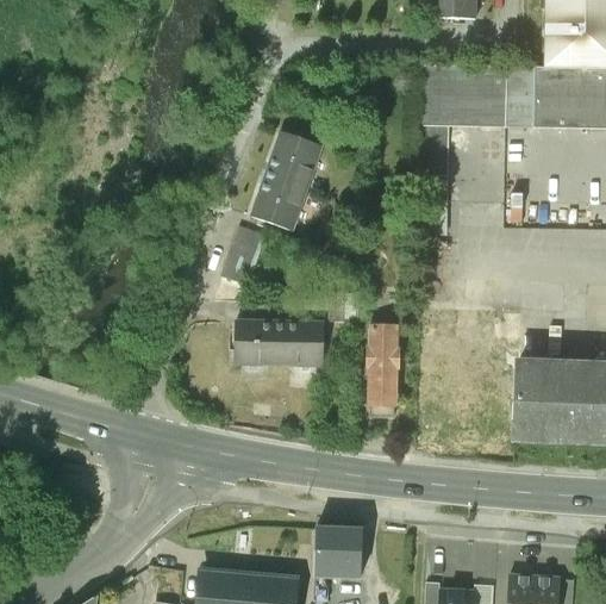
[(429,0),(429,16),(476,18),(478,0),(429,0)]
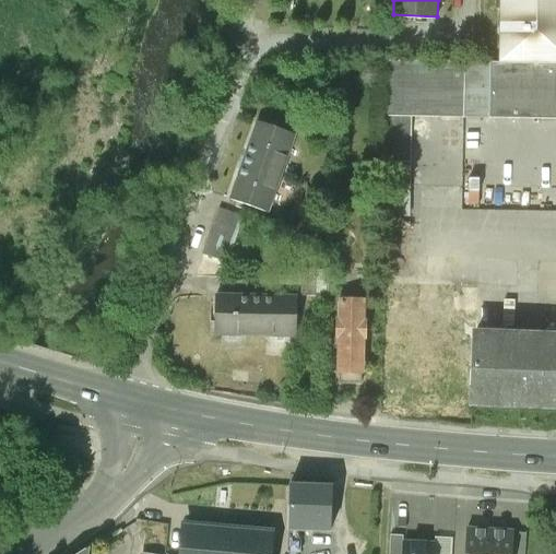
[(493,0),(492,62),(555,62),(555,0),(493,0)]
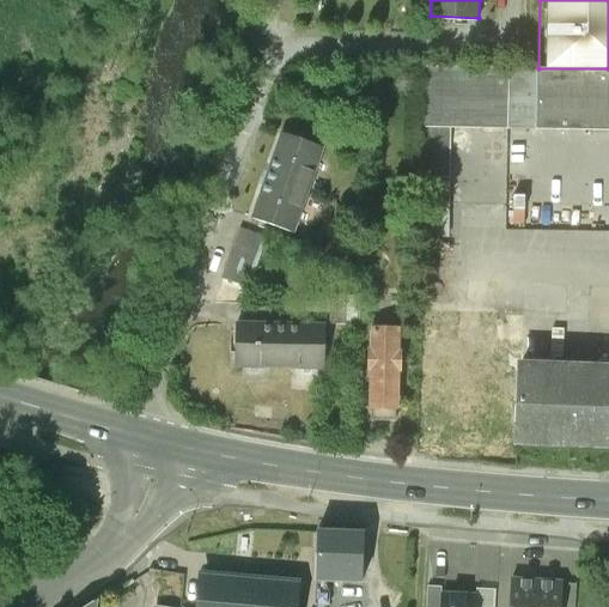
[(608,68),(539,68),(425,62),(421,199),(436,199),(433,234),(450,234),(455,125),(608,129),(608,68)]
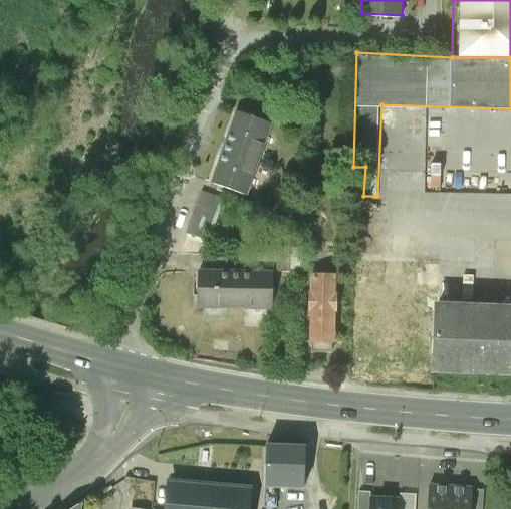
[(250,194),(273,121),(235,109),(211,181),(250,194)]
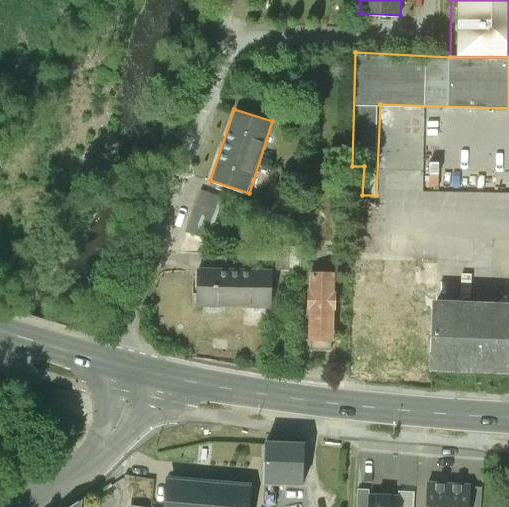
[(220,195),(201,189),(184,245),(203,251),(220,195)]
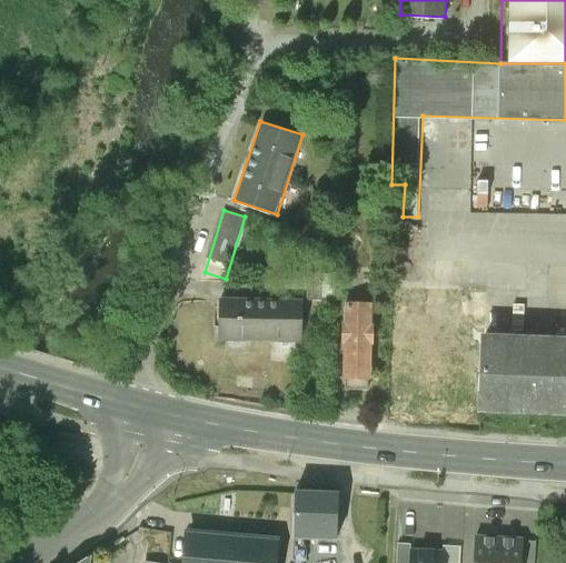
[(489,282),(553,284),(557,228),(420,221),(417,280),(489,282)]
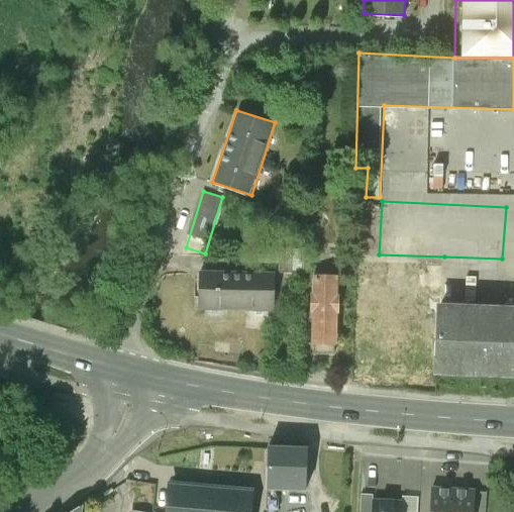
[(295,274),(294,247),(283,247),(284,274),(295,274)]
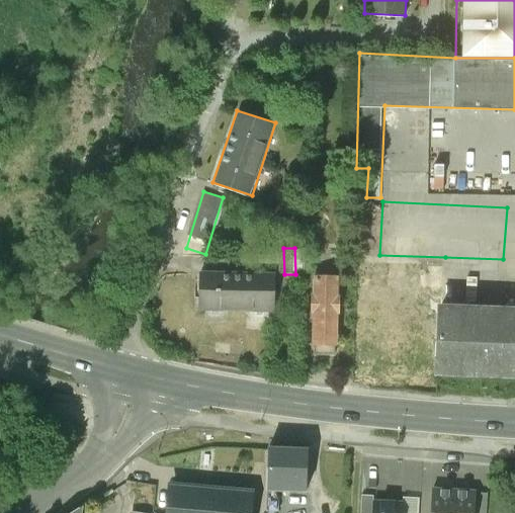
[(200,272),(199,309),(275,311),(276,273),(200,272)]
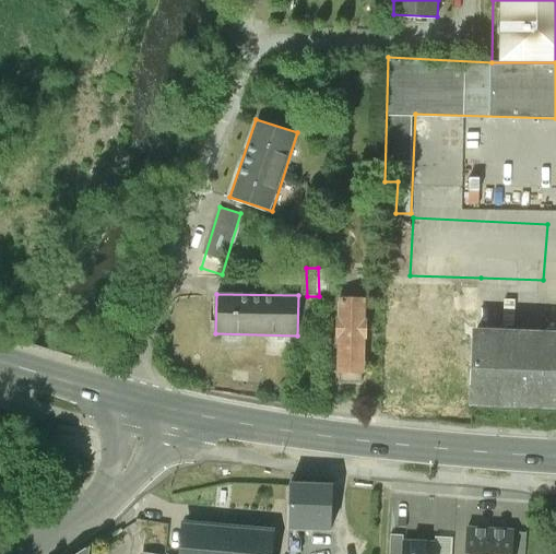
[(334,379),(365,379),(366,302),(335,302),(334,379)]
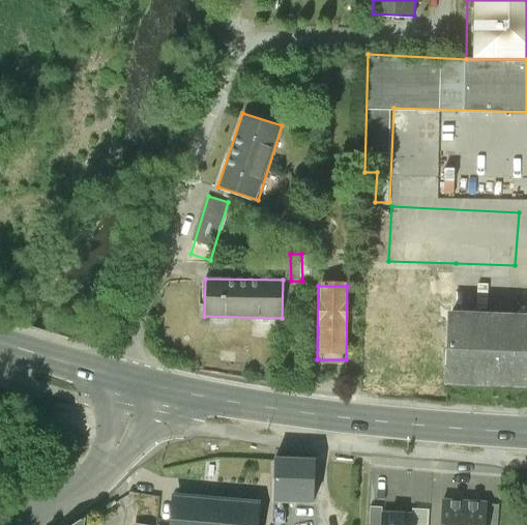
[(526,318),(455,315),(444,315),(441,379),(526,383),(526,318)]
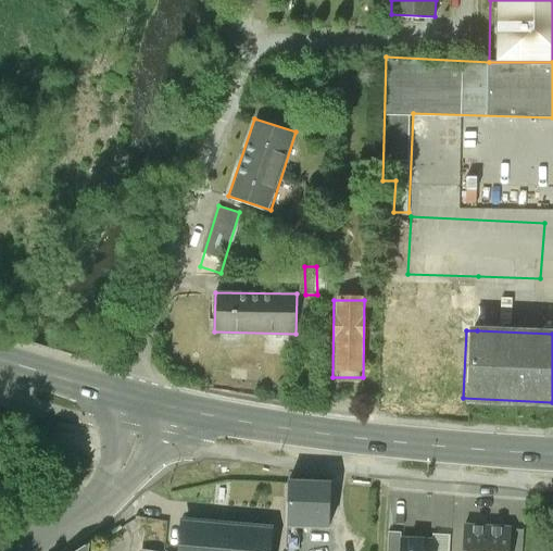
[(334,529),(336,485),(291,483),(289,527),(334,529)]
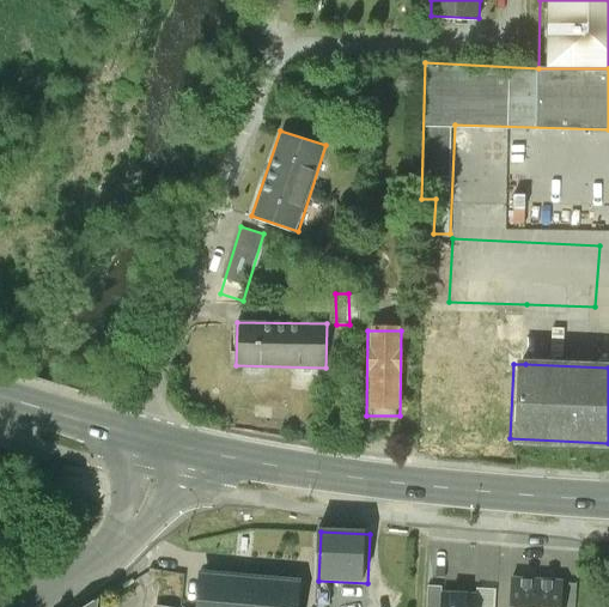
[(250,606),(253,580),(202,576),(199,606),(250,606)]
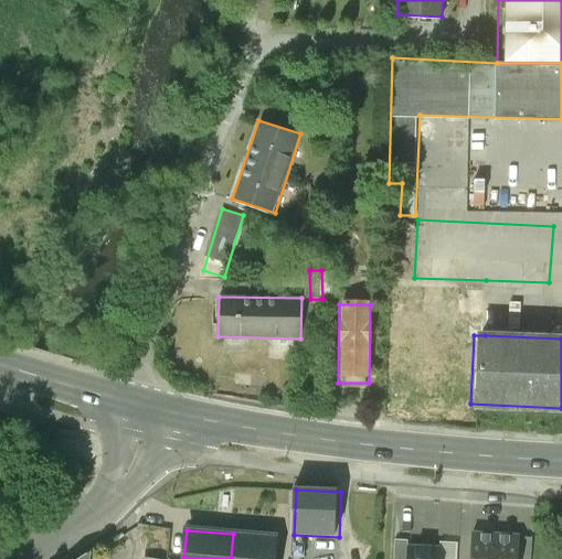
[(478,558),(501,558),(504,534),(479,533),(478,558)]
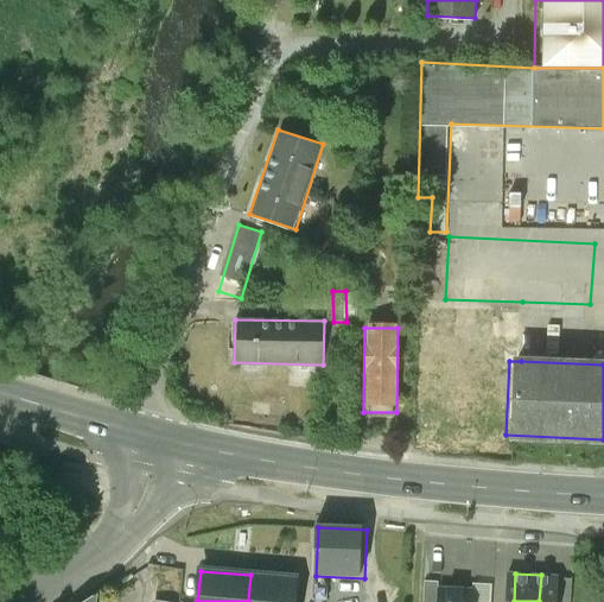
[(299,601),(302,578),(250,575),(248,601),(299,601)]
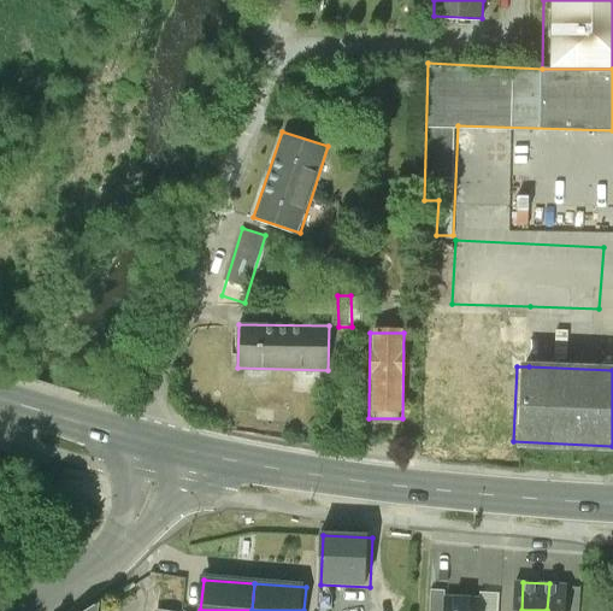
[(547,610),(573,610),(575,583),(549,583),(547,610)]
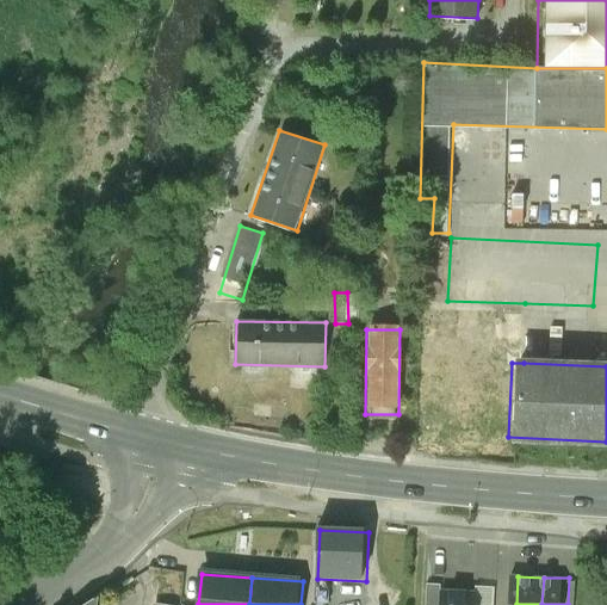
[(483,604),(484,585),(443,585),(443,604),(483,604)]
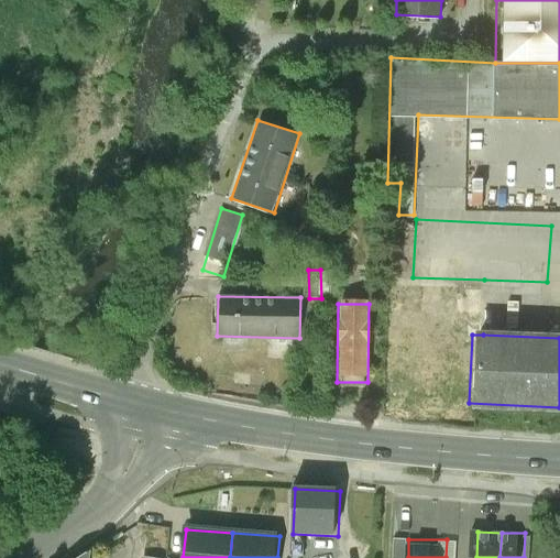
All buildings are outlined.
